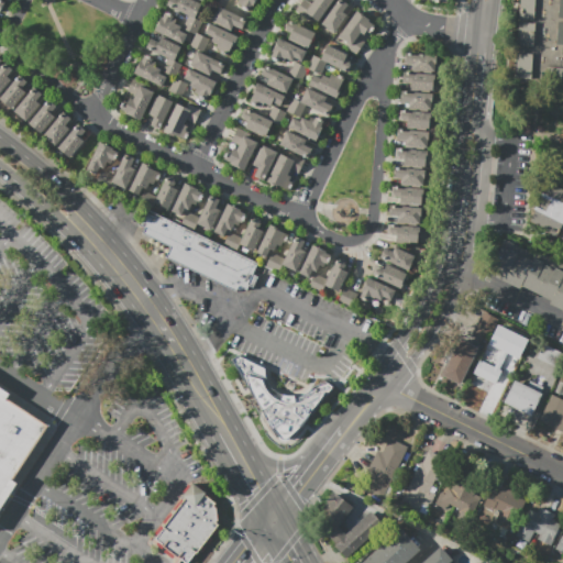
[(188,15),(172,8),(172,7),(167,4),(168,0),(191,0),(201,4),(195,19),(188,15)]
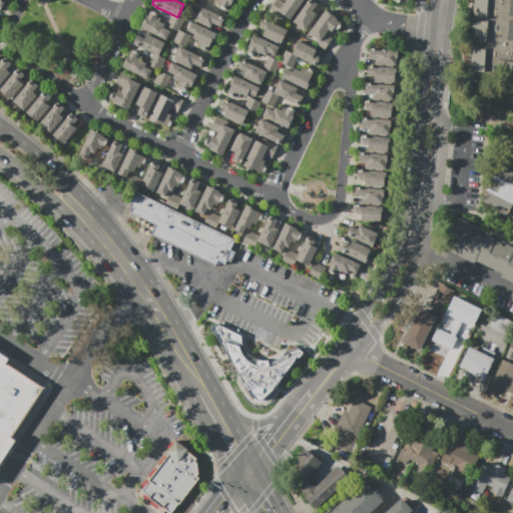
[(232,0),(230,6),(228,5),(225,10),(218,6),(219,5),(215,3),(216,0),(232,0)]
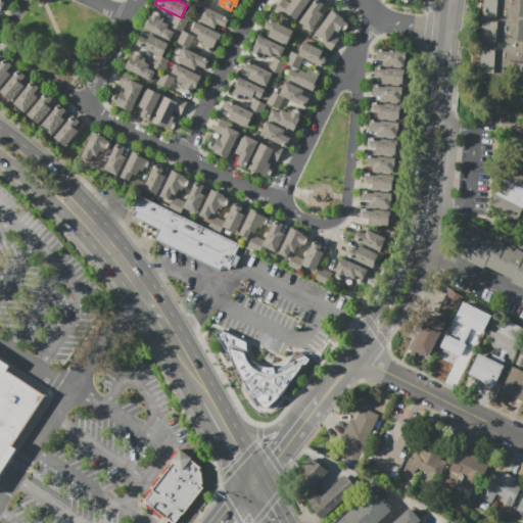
[(310,0),(296,20),(288,14),(286,18),(275,10),(282,0),(284,0),(289,4),(292,0),(310,0)]
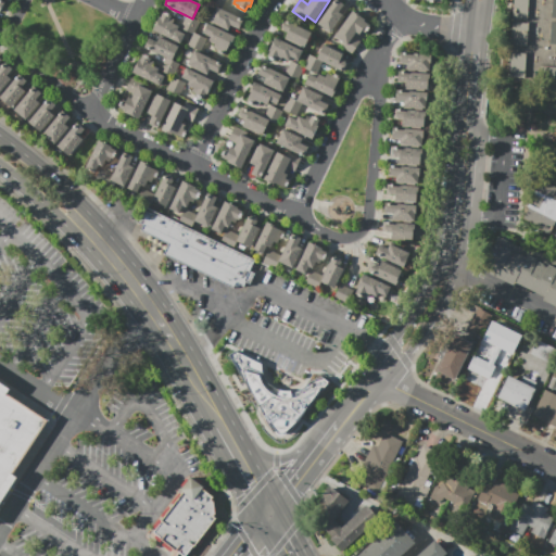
[(317,24),(335,0),(337,0),(344,5),(340,12),(344,14),(331,34),(317,24)]
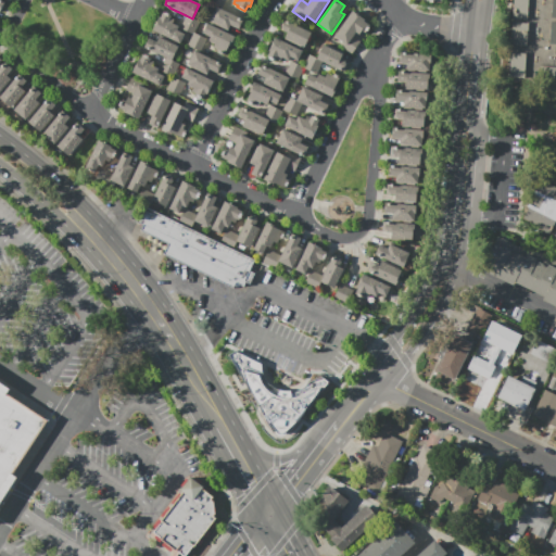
[(555,84),(512,81),(512,78),(509,78),(512,52),(513,52),(513,46),(512,46),(513,21),(515,22),(515,19),(513,19),(514,0),(555,0),(555,84)]
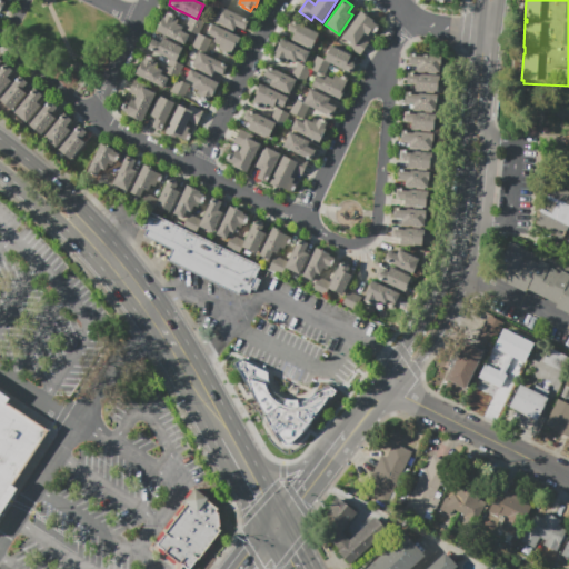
[(228,8),(245,16),(243,18),(249,21),(245,30),(237,27),(235,31),(213,22),(222,5),(228,8)]
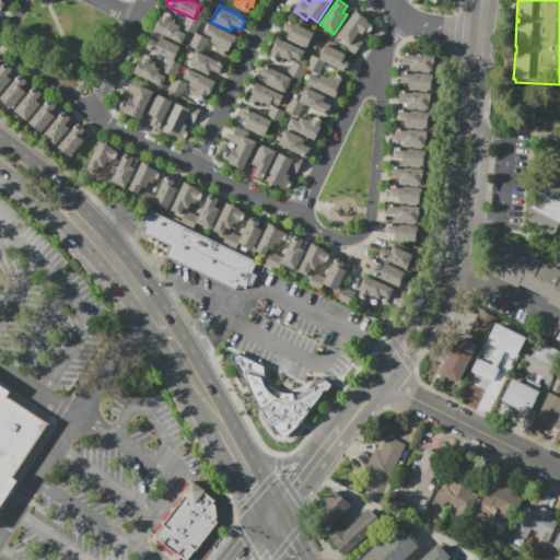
[(356,11),(369,20),(368,21),(374,25),(369,34),(364,31),(361,35),(358,33),(356,36),(363,42),(354,54),(342,46),(346,42),(338,36),(356,11)]
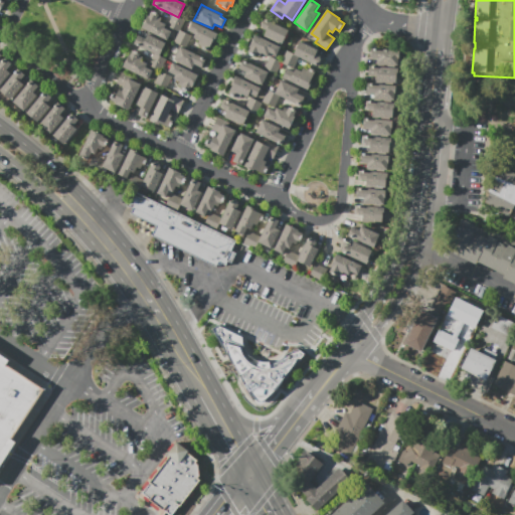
[(167,40),(141,28),(147,15),(149,16),(151,11),(158,14),(157,16),(161,18),(160,21),(166,24),(165,28),(172,31),(167,40)]
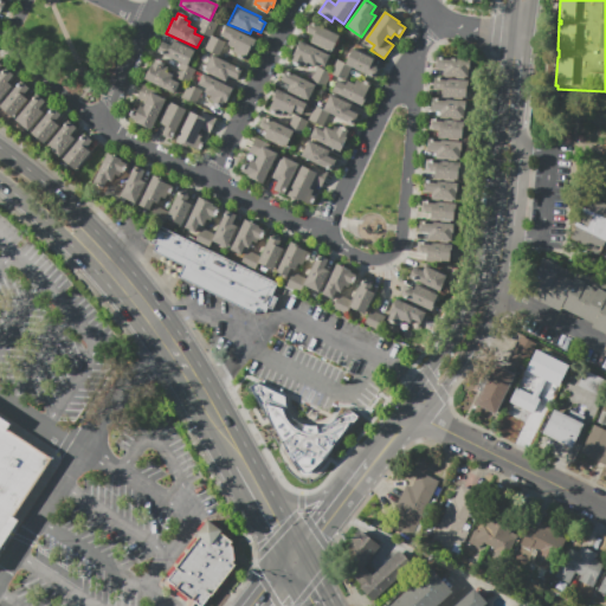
[(210,20),(217,24),(211,37),(197,31),(202,17),(210,20)]
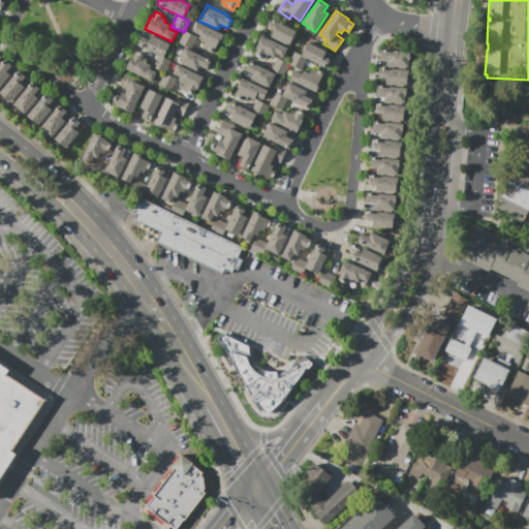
[(297,31),(289,47),(270,37),(272,31),(266,28),(270,19),(297,31)]
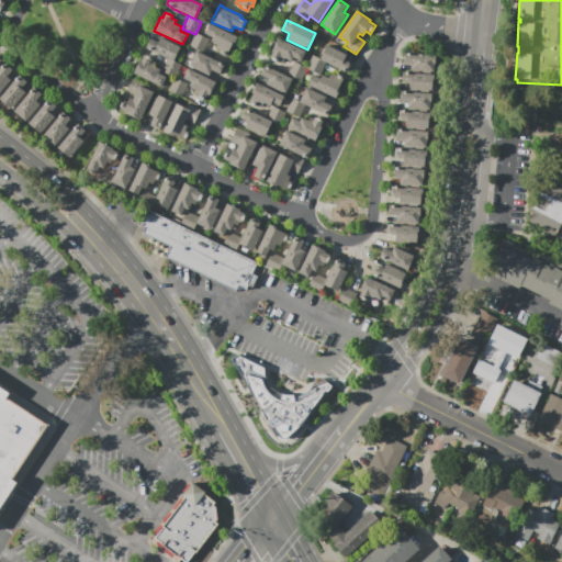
[(210,23),(237,36),(231,51),(228,49),(226,55),(217,52),(218,49),(214,47),(216,44),(211,42),(212,37),(204,34),(210,23)]
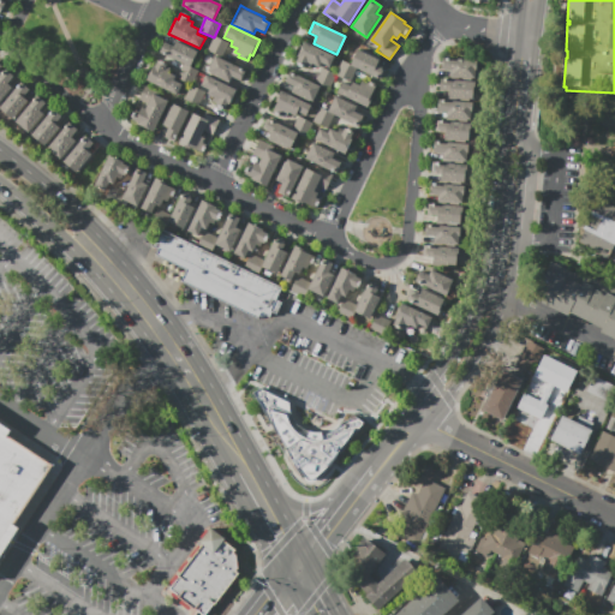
[(215,54),(209,51),(215,37),(228,42),(222,57),(215,54)]
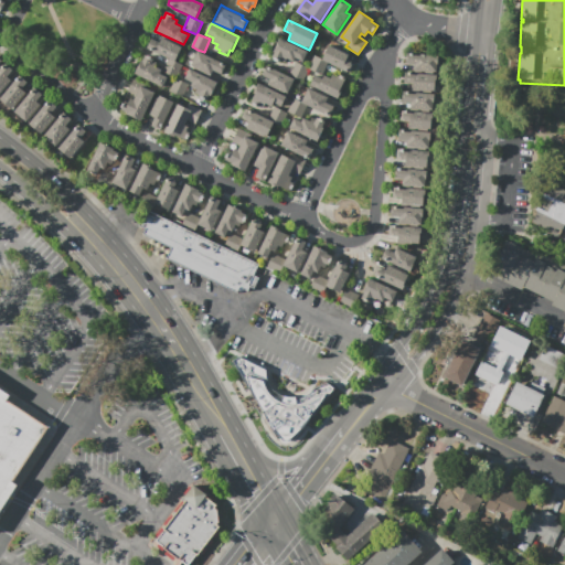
[(169,60),(152,52),(153,49),(148,46),(151,40),(159,43),(161,38),(181,48),(174,62),(169,60)]
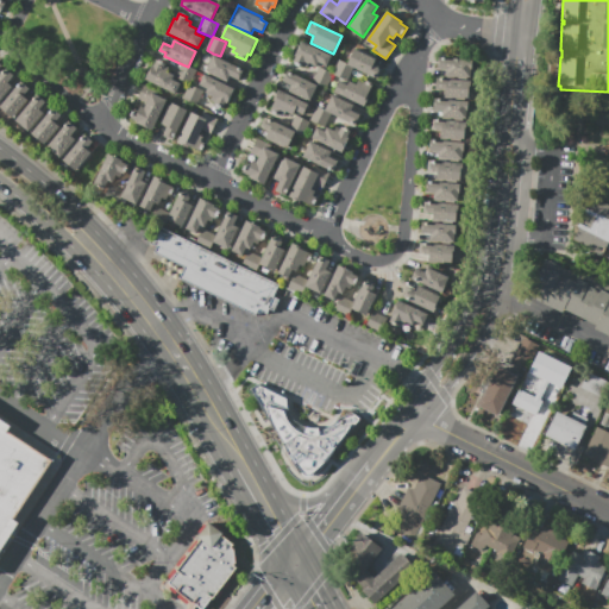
[(332,56),(327,67),(319,62),(316,67),(311,64),(308,68),(303,66),(302,68),(292,63),(295,56),(302,41),(332,56)]
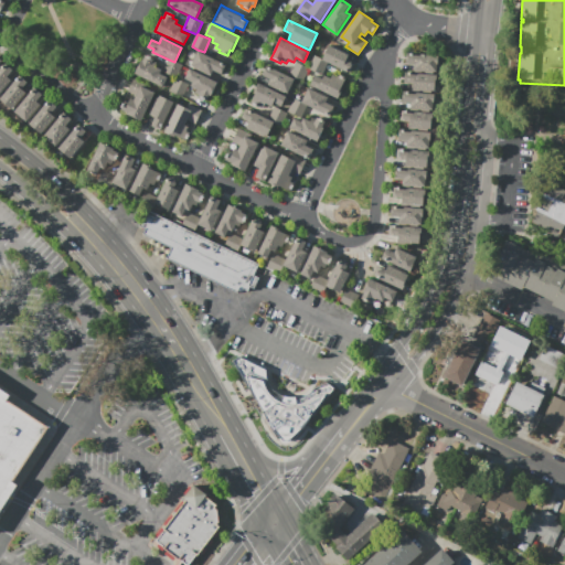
[(322,60),(330,44),(350,53),(347,59),(355,63),(350,73),(327,62),(322,60)]
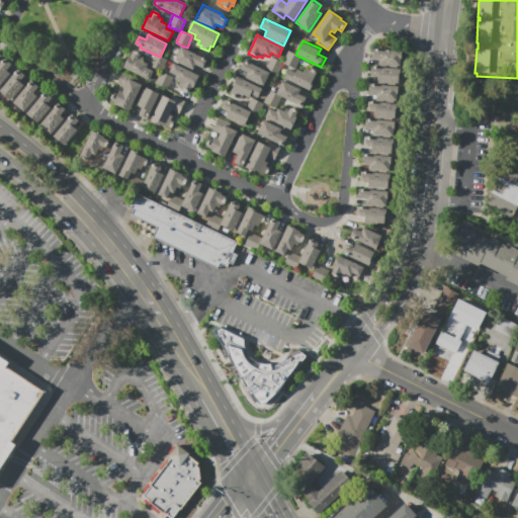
[(187,48),(202,55),(201,57),(206,59),(201,68),(195,66),(193,70),(174,61),(181,46),(187,48)]
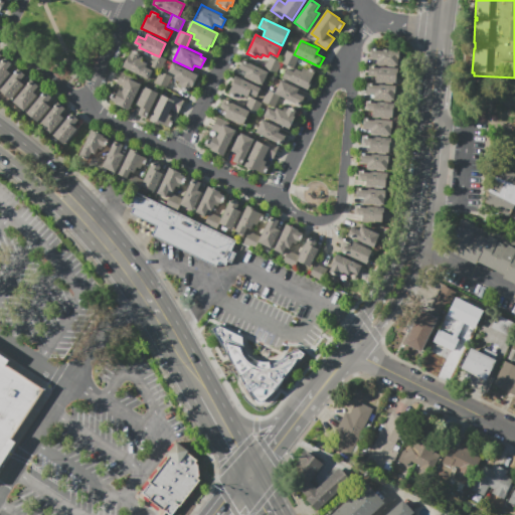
[(399,50),(398,65),(377,63),(377,59),(370,59),(371,48),(399,50)]
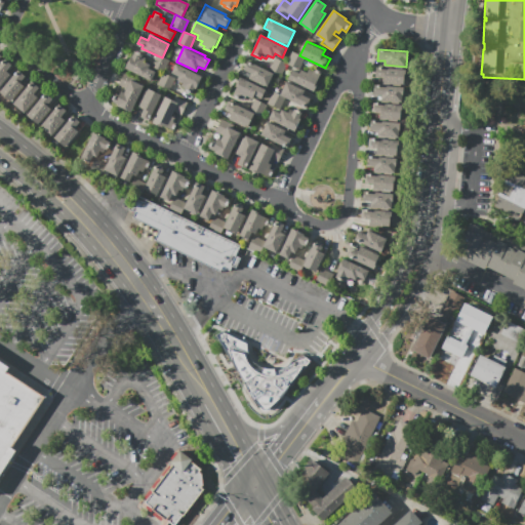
[(152,82),(124,70),(130,56),(133,57),(135,52),(143,55),(142,57),(146,59),(145,63),(150,65),(148,69),(156,72),(152,82)]
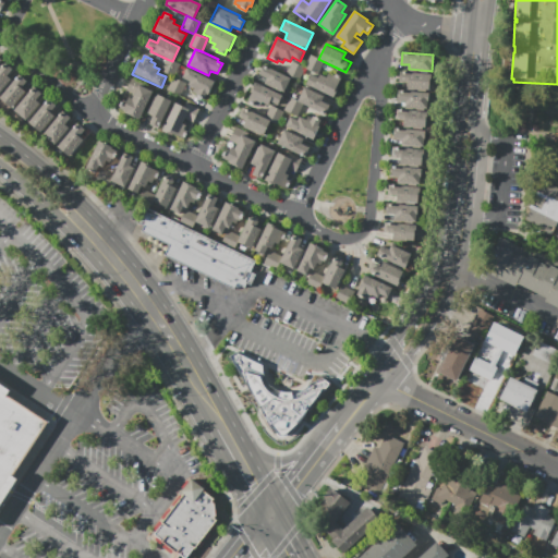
[(323,61),(317,74),(305,68),(311,56),(318,59),(323,61)]
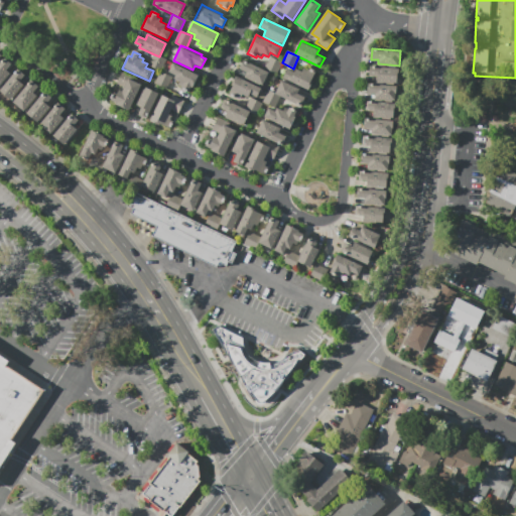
[(70,54),(74,55),(76,60),(74,65),(70,67),(66,65),(63,60),(66,56),(70,54)]
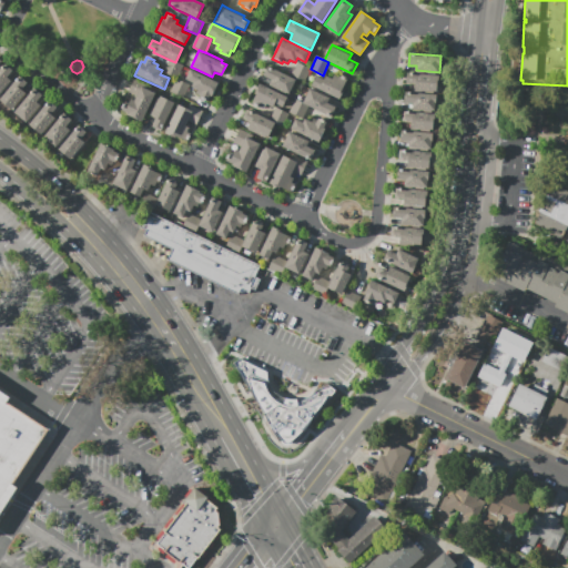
[(175,62),(183,66),(178,79),(164,72),(170,60),(175,62)]
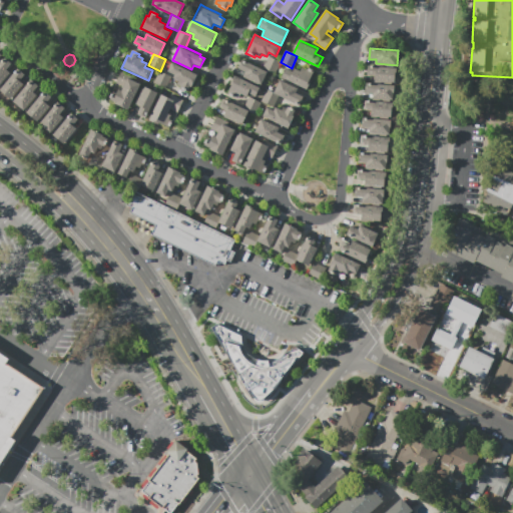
[(0,61),(4,57),(11,64),(6,69),(11,73),(0,86),(0,61)]
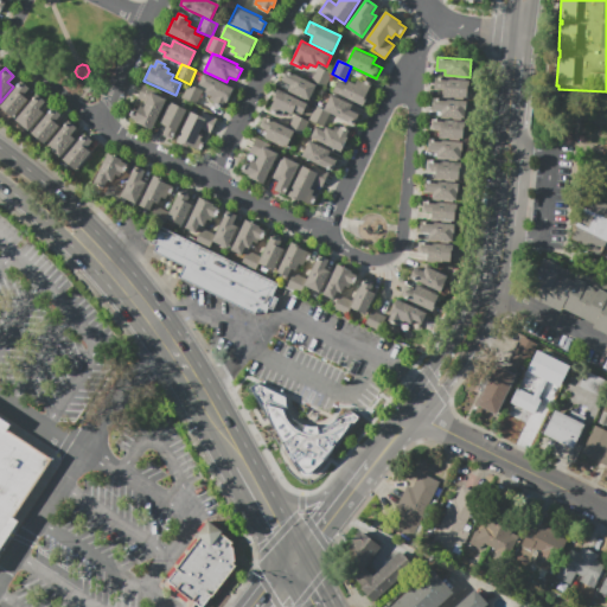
[(311,82),(318,68),(331,74),(324,88),(315,84),(311,82)]
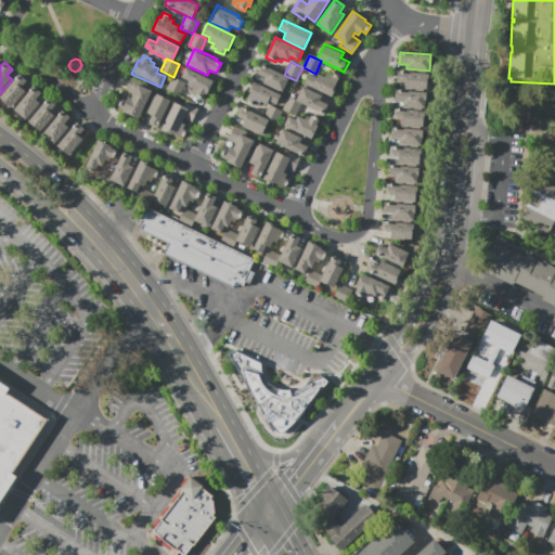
[(288,77),(281,93),(261,85),(265,78),(257,74),(261,64),(284,75),(288,77)]
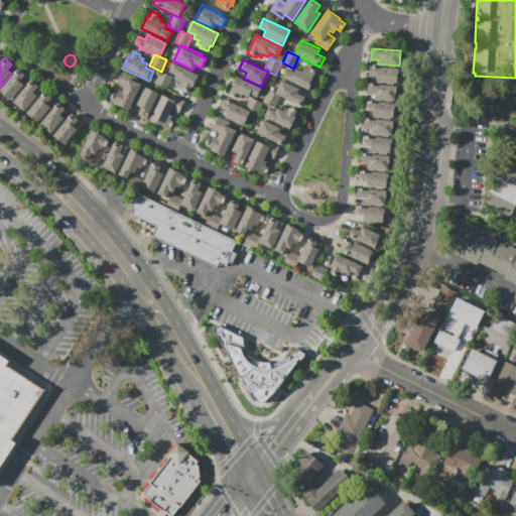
[(172,62),(198,75),(192,88),(190,87),(188,92),(180,89),(181,87),(177,85),(179,82),(174,80),(175,76),(168,73),(172,62)]
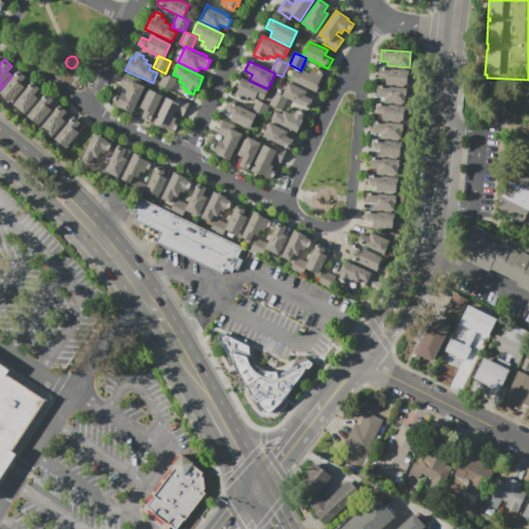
[(409,70),(407,86),(385,84),(386,80),(378,79),(379,67),(409,70)]
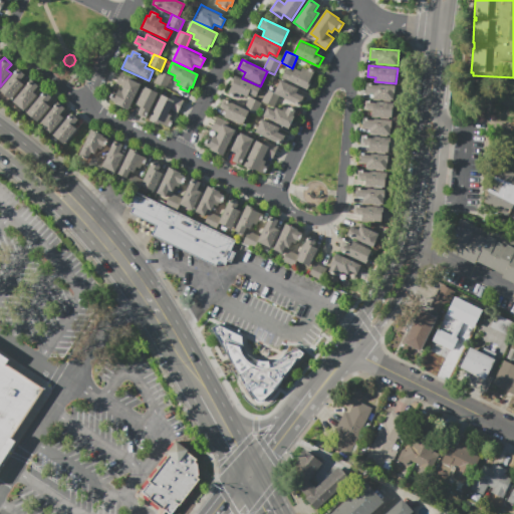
[(281,78),(285,69),(293,72),(294,68),(299,71),(301,67),(305,69),(306,67),(314,71),(311,79),(312,79),(307,90),(281,78)]
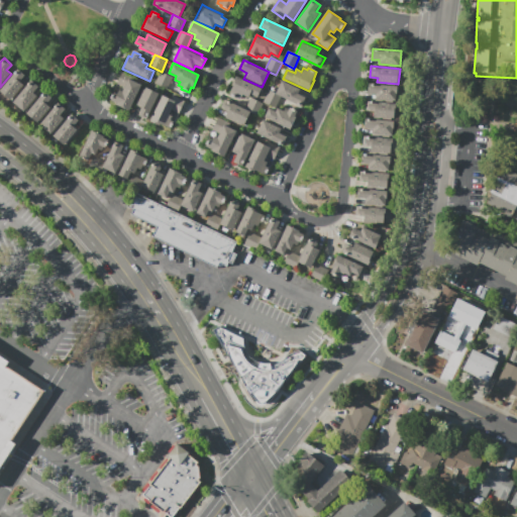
[(0,89),(17,69),(25,76),(20,82),(24,86),(11,101),(0,91),(0,89)]
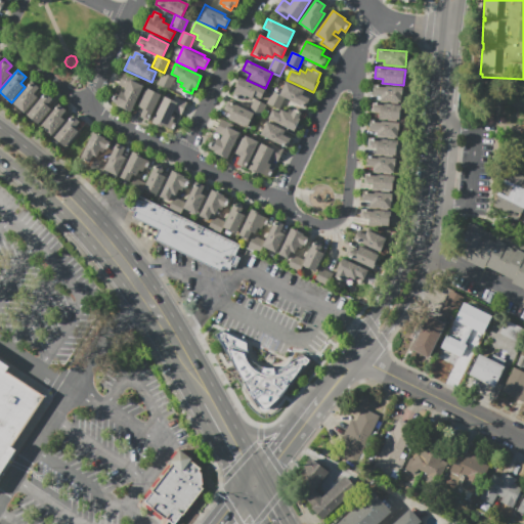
[(143,86),(131,112),(118,105),(119,104),(112,101),(114,95),(117,96),(118,94),(119,95),(121,91),(124,92),(127,87),(120,84),(125,72),(132,76),(130,80),(143,86)]
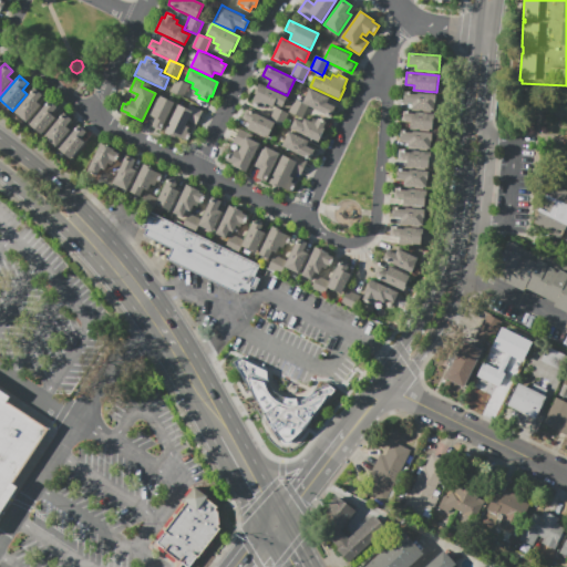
[(183,100),(169,94),(176,79),(189,85),(183,100)]
